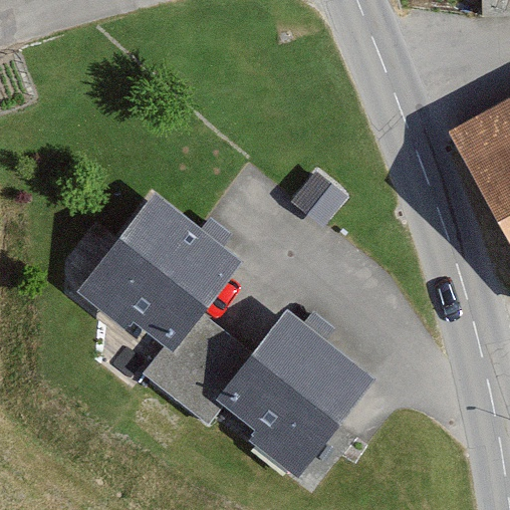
[(484,0),(484,17),(509,17),(509,0),(484,0)]
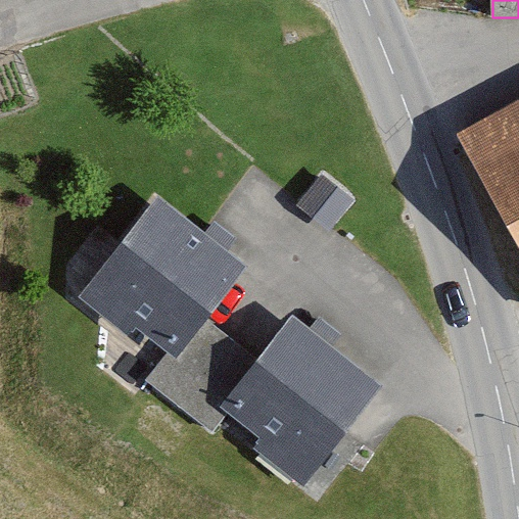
[(518,101),(459,134),(518,246),(518,101)]
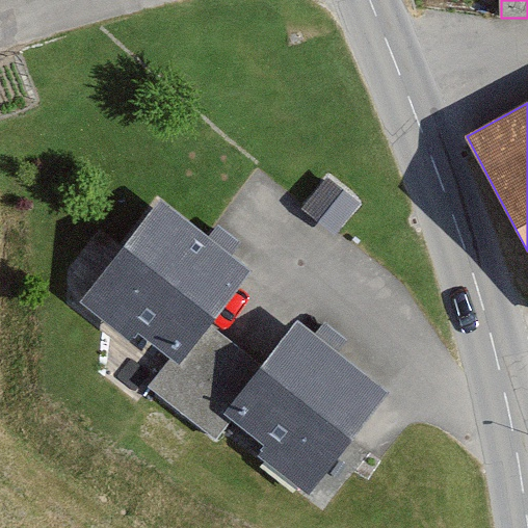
[(208,321),(248,270),(158,200),(78,301),(135,347),(142,338),(169,359),(175,363),(208,321)]
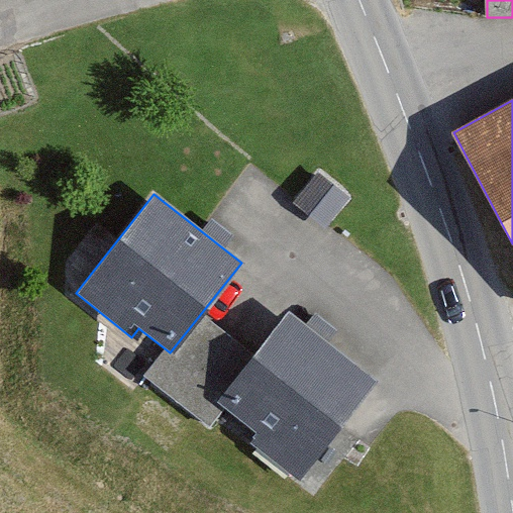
[(217,401),(254,352),(202,312),(170,352),(165,348),(142,378),(204,426),(221,404),(217,401)]
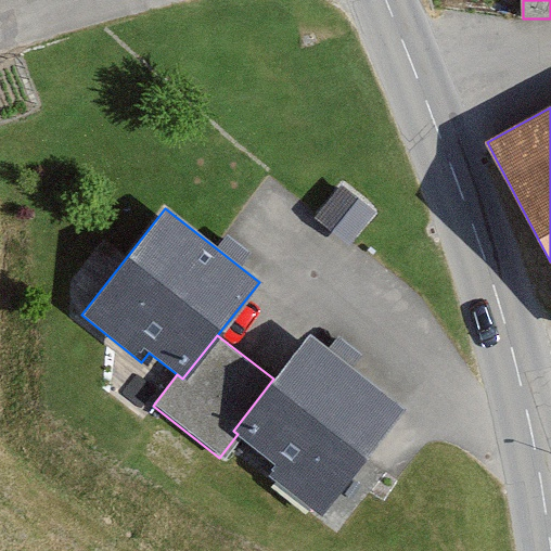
[(399,411),(306,337),(273,379),(233,431),(238,434),(277,464),(268,475),(318,514),(399,411)]
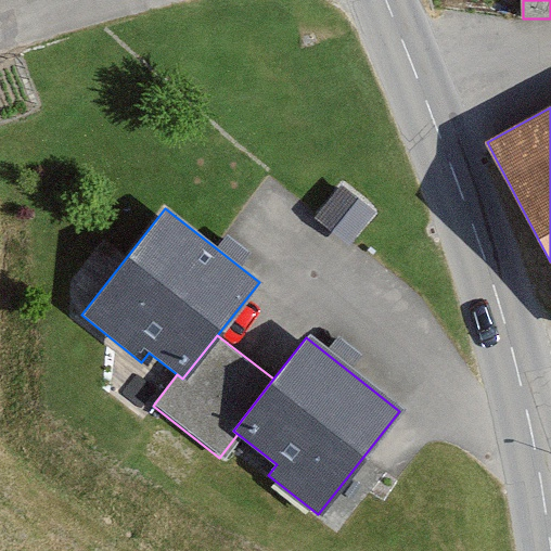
All buildings are outlined.
